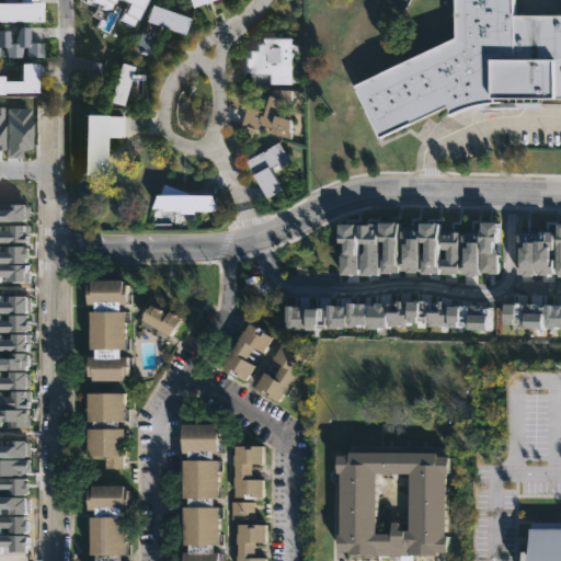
[(508,0),(508,14),(560,14),(560,99),(490,99),(490,102),(470,104),(447,113),(444,106),(375,138),(348,86),(451,38),(451,0),(508,0)]
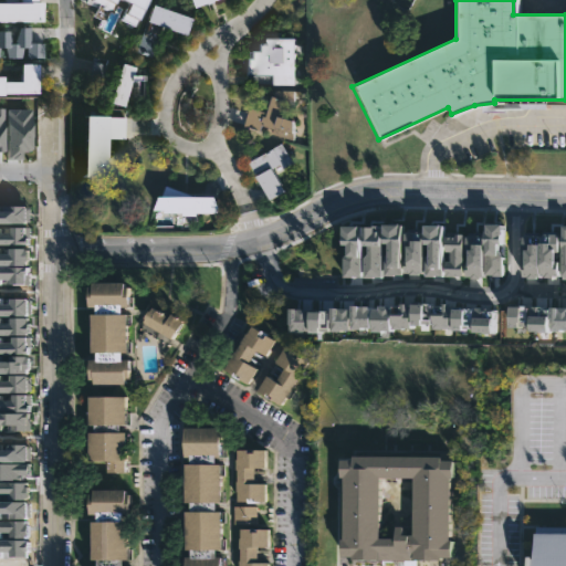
[(157,6),(195,20),(189,37),(164,27),(152,58),(137,52),(155,7),(157,8),(157,6)]
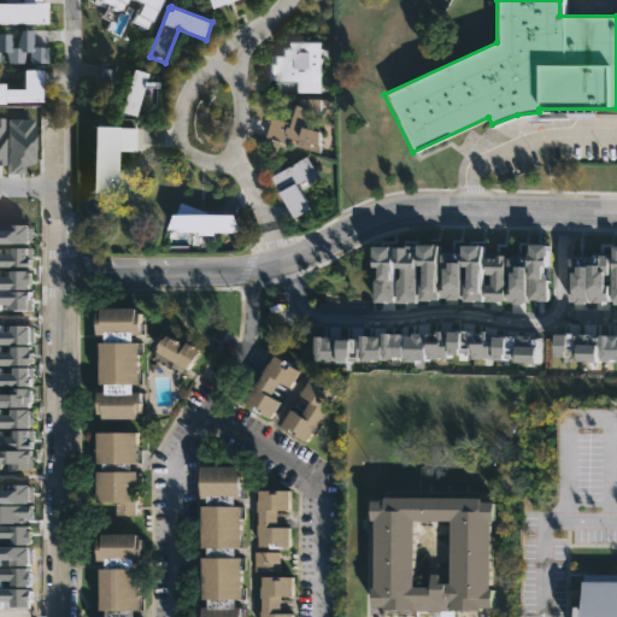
[(47,70),(47,99),(0,99),(0,80),(9,81),(9,87),(29,87),(29,66),(47,66),(47,70)]
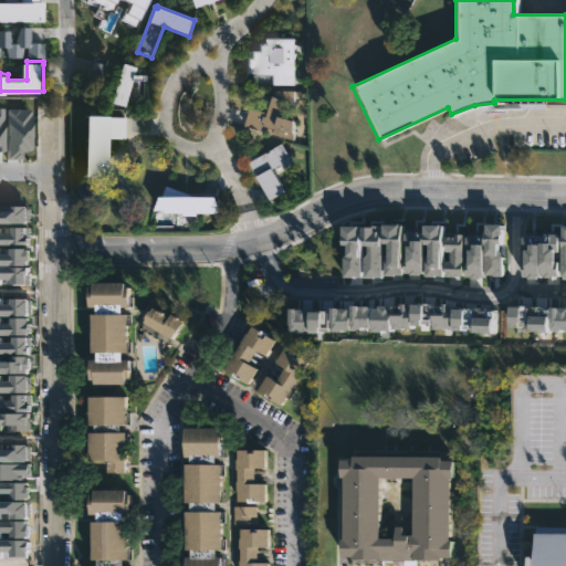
[(140,69),(138,74),(157,74),(157,81),(146,81),(146,82),(138,83),(138,85),(135,86),(129,109),(115,104),(125,64),(140,69)]
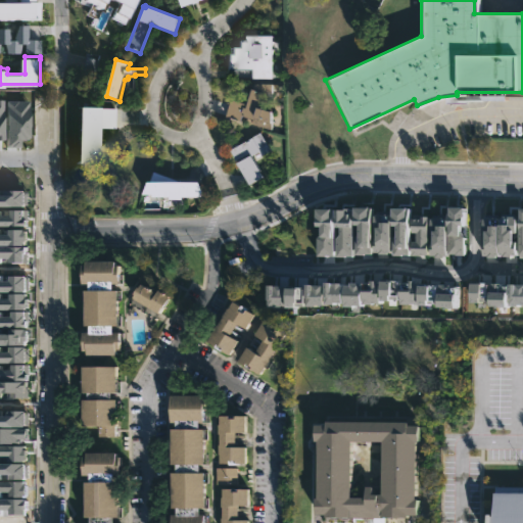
[(269,82),(268,91),(258,91),(262,93),(257,106),(271,111),(266,126),(251,121),(252,119),(238,114),(236,121),(222,115),(228,97),(242,102),(247,87),(249,87),(250,81),(269,82)]
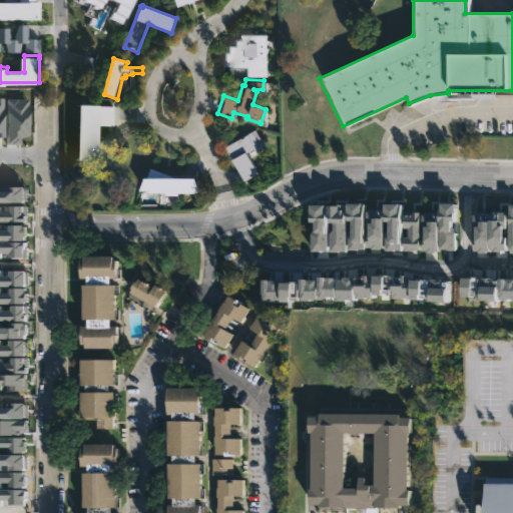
[(264,147),(254,153),(250,147),(243,151),(253,172),(239,179),(221,144),(252,127),(264,147)]
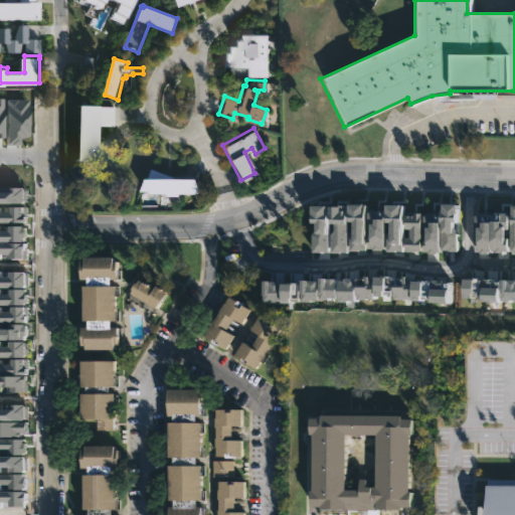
[(124,254),(124,259),(128,259),(128,279),(125,279),(126,345),(121,345),(121,349),(94,349),(94,345),(91,345),(91,326),(97,326),(97,319),(93,319),(93,284),(98,284),(98,278),(92,278),(92,260),(97,260),(97,254),(124,254)]
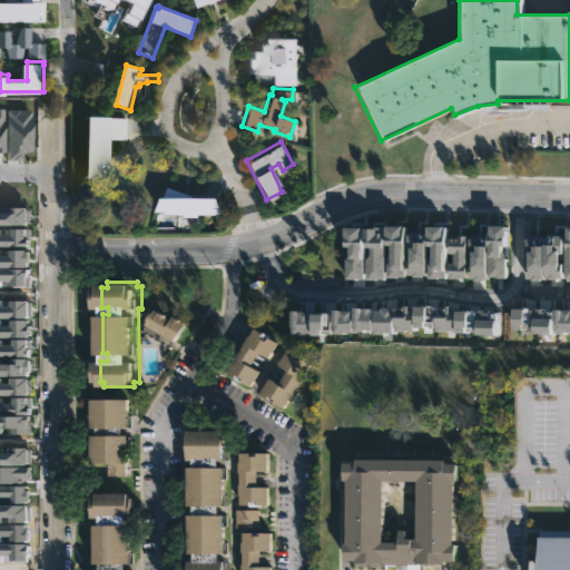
[(156,308),(169,316),(170,314),(184,322),(170,343),(145,327),(156,308)]
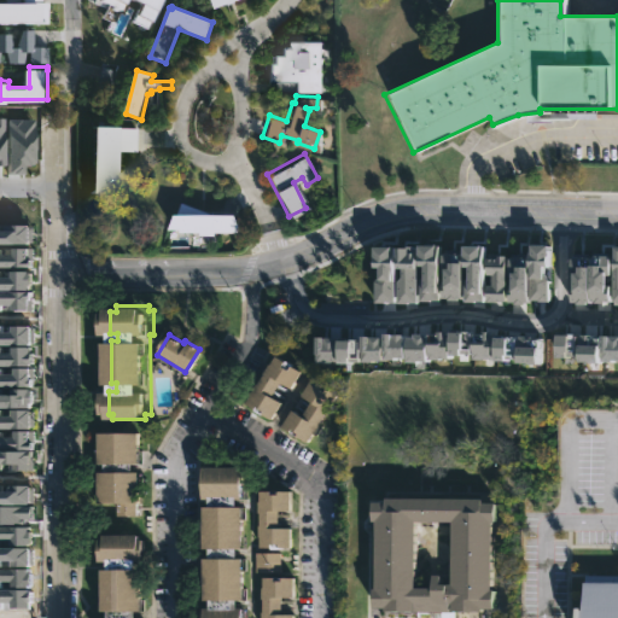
[(278,354),(304,369),(295,388),(284,380),(277,392),(287,400),(277,419),(248,403),(270,362),(272,363),(278,354)]
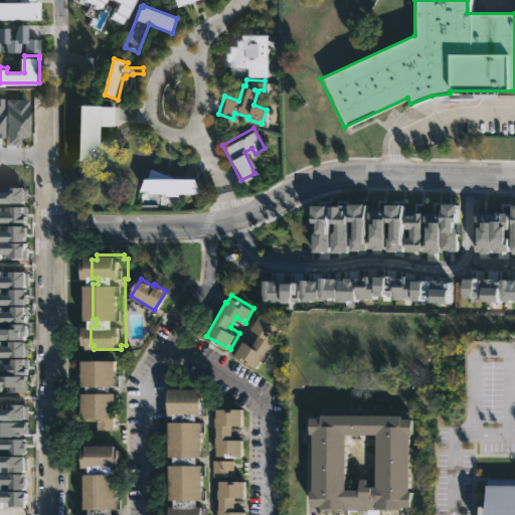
[(285,328),(259,368),(237,354),(246,340),(254,345),(262,334),(253,328),(263,314),(285,328)]
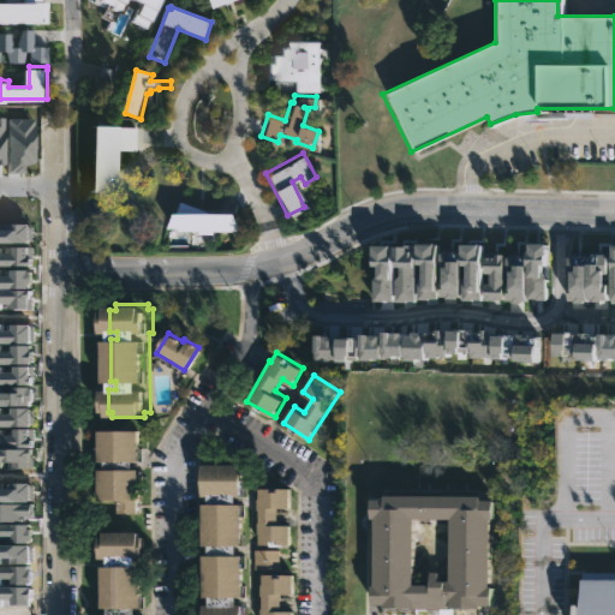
[(137,460),(137,469),(144,469),(142,512),(125,512),(125,500),(106,500),(107,470),(113,470),(113,460),(107,460),(107,429),(145,430),(144,460),(137,460)]
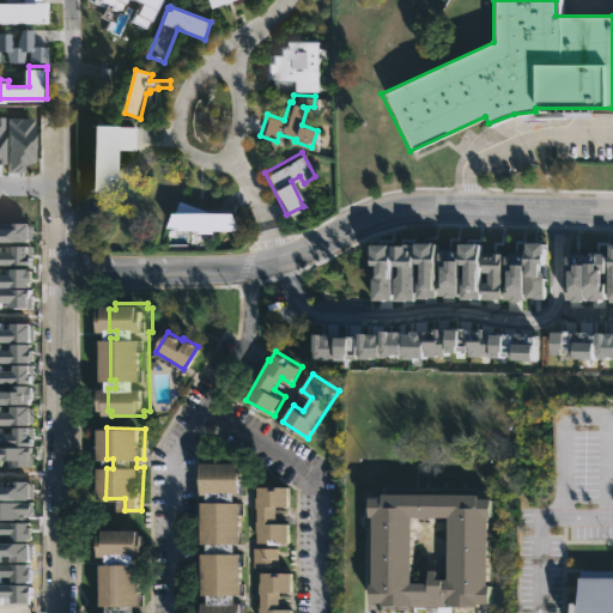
[(249,462),(249,492),(246,492),(246,503),(249,503),(249,548),(243,548),(243,558),(249,558),(249,599),(243,599),(243,607),(248,606),(248,612),(207,612),(207,607),(216,607),(214,600),(210,600),(208,557),(214,557),(214,548),(211,548),(212,502),(218,502),(218,495),(212,495),(212,480),(202,480),(202,462),(249,462)]
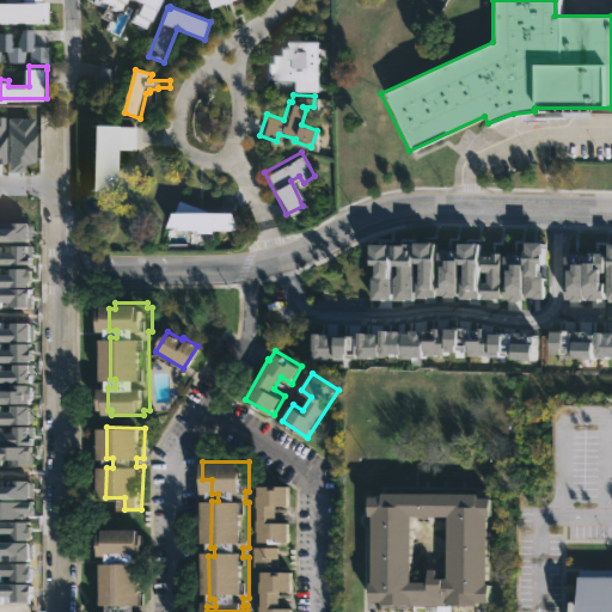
[(283,507),(283,522),(287,522),(287,531),(294,531),(294,544),(265,545),(264,530),(264,520),(265,520),(265,507),(264,507),(265,485),(286,485),(286,505),(283,505),(283,507)]
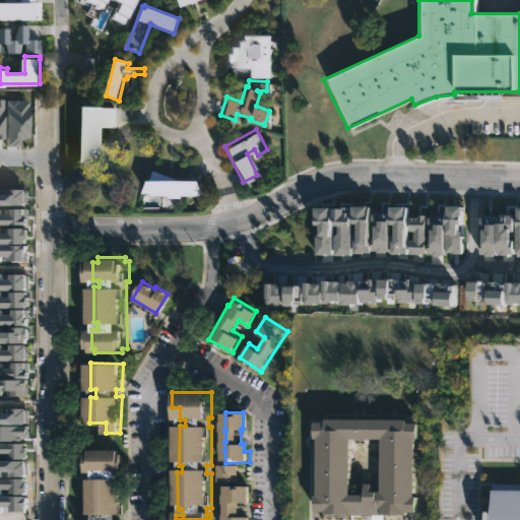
[(397,418),(397,420),(416,423),(416,439),(414,439),(414,452),(415,514),(321,514),(321,511),(313,511),(313,498),(315,498),(316,438),(312,438),(312,421),(319,421),(319,418),(397,418)]
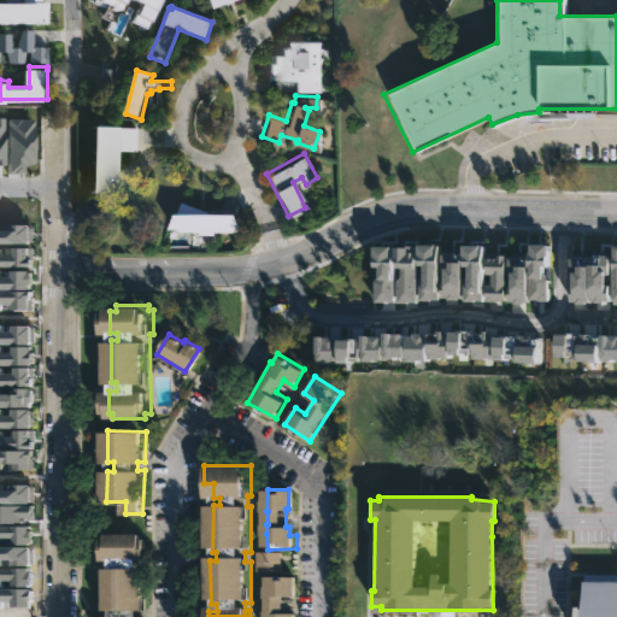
[(145,534),(145,538),(150,538),(150,559),(141,559),(141,568),(148,568),(150,609),(142,610),(142,616),(115,616),(115,609),(109,609),(107,566),(112,566),(112,559),(105,559),(105,536),(109,536),(109,533),(145,532),(145,534)]
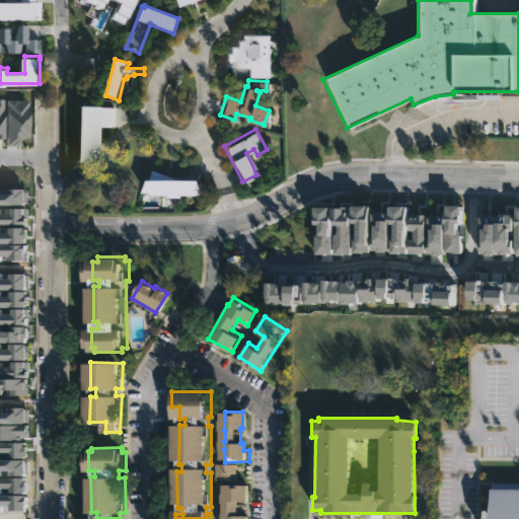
[(238,480),(217,480),(217,463),(238,463),(238,480)]
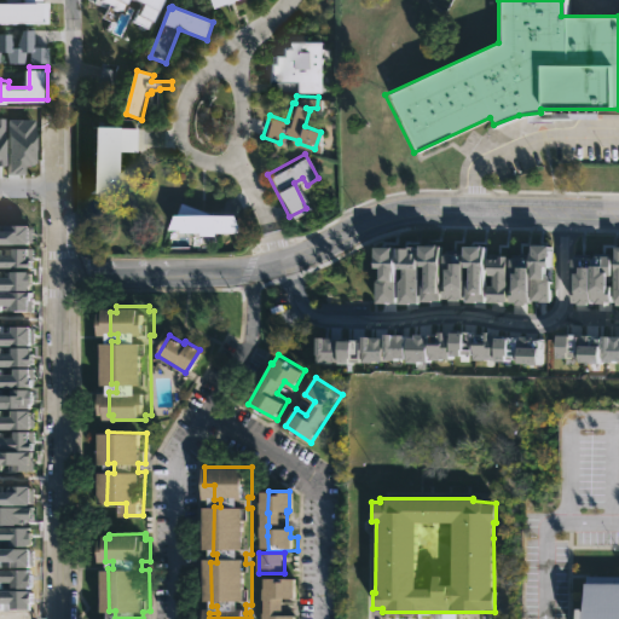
[(585,571),(618,571),(618,618),(578,618),(579,607),(584,607),(585,571)]
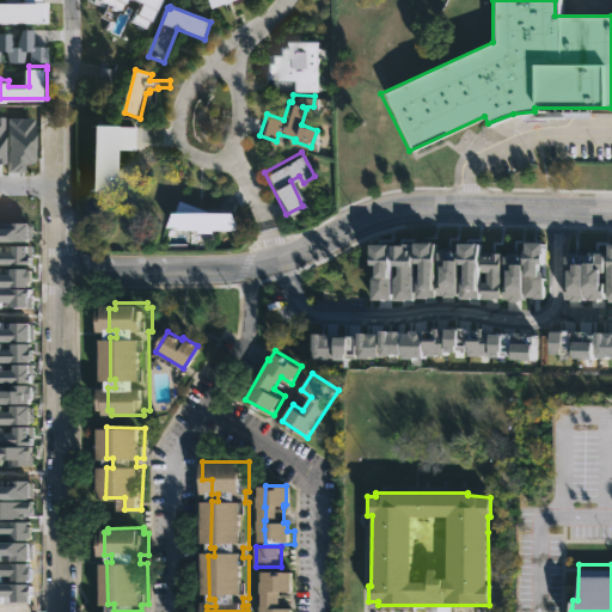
[(275,571),(275,576),(282,576),(282,573),(294,573),(295,592),(283,592),(283,609),(294,609),(294,611),(264,611),(263,582),(265,582),(264,573),(275,571)]
